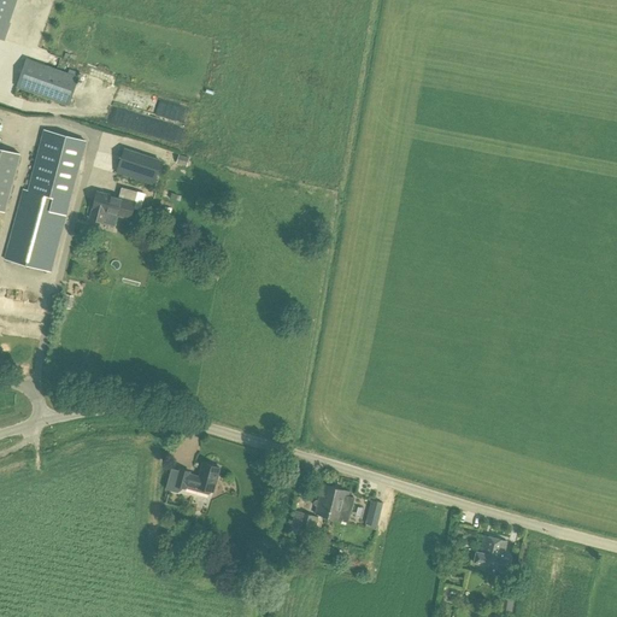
[(11,0),(0,0),(0,31),(3,33),(11,0)]
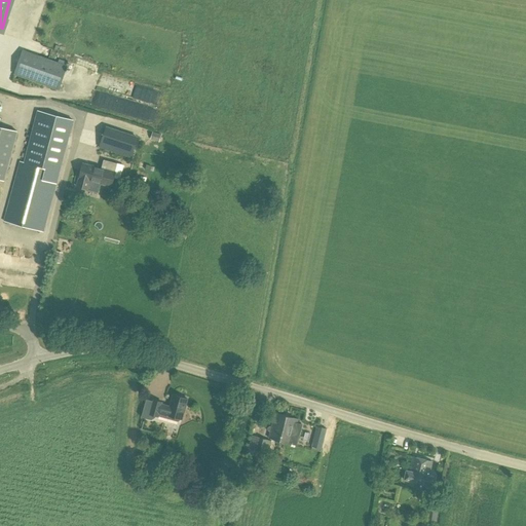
[(14,75),(59,90),(67,67),(24,50),(14,75)]
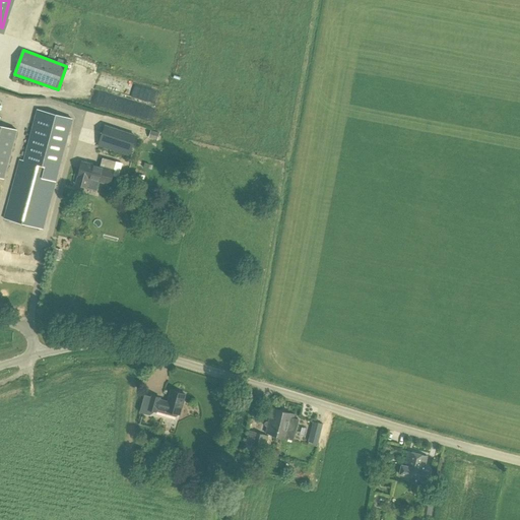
[(3,218),(43,230),(65,146),(67,146),(74,119),(37,109),(23,160),(19,159),(3,218)]
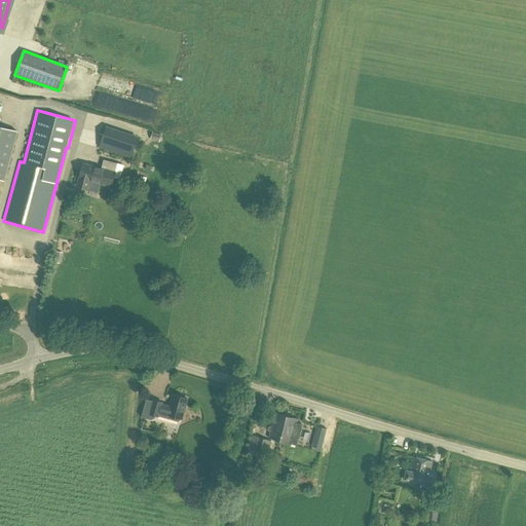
[(0,181),(6,183),(20,133),(0,127),(0,181)]
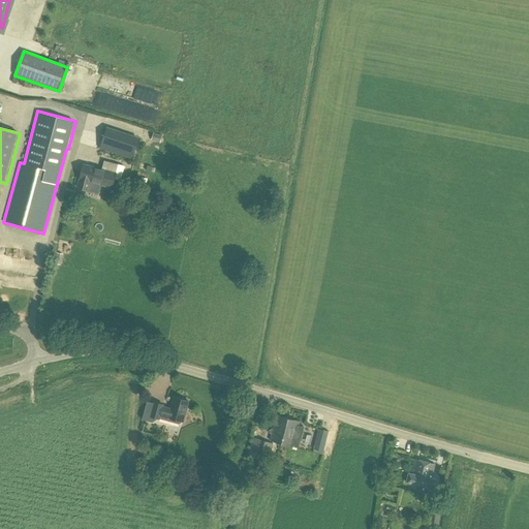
[(137,141),(105,130),(99,148),(131,159),(137,141)]
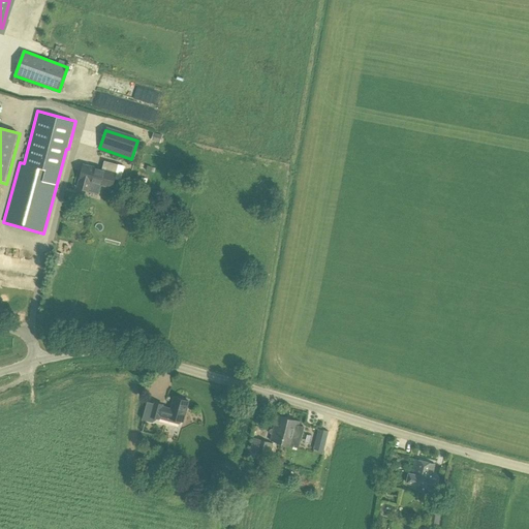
[(80,179),(81,179),(78,188),(99,193),(101,184),(113,187),(116,174),(84,165),(80,179)]
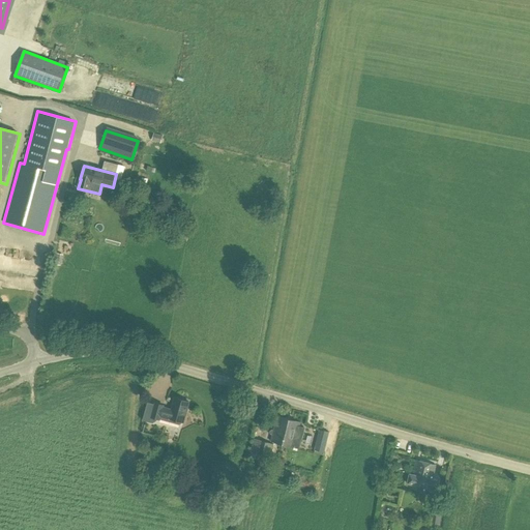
[(143,420),(167,427),(166,432),(179,436),(188,403),(174,399),(171,410),(164,407),(164,406),(154,403),(153,405),(147,403),(143,420)]
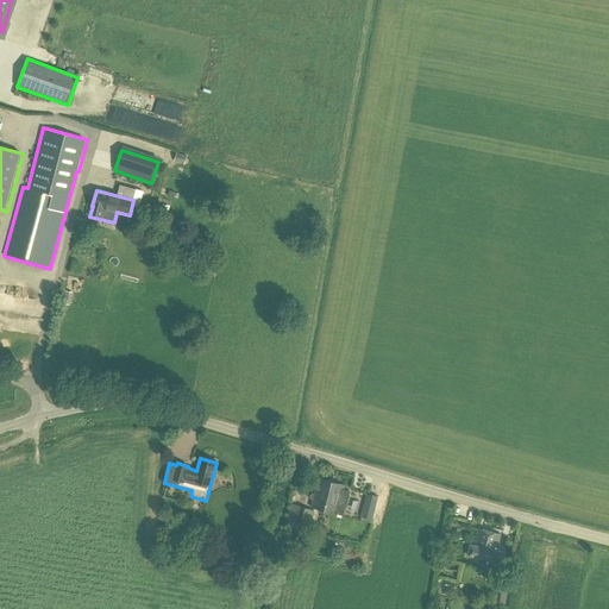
[(324,510),(331,483),(319,479),(314,494),(313,494),(311,495),(311,497),(312,500),(313,500),(312,507),(324,510)]
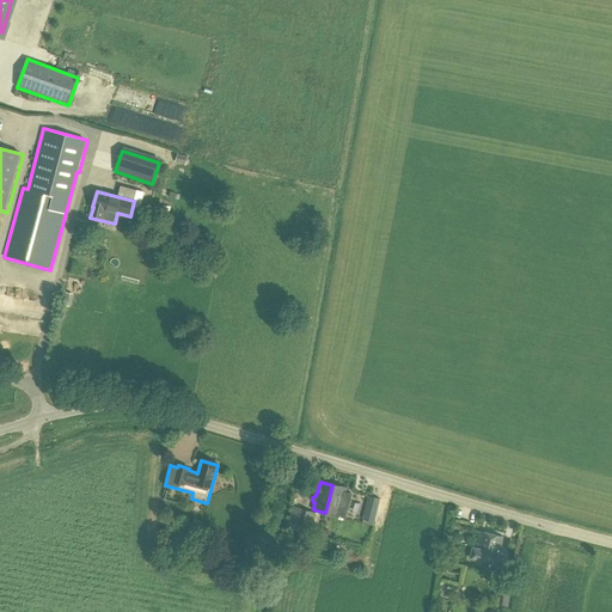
[(353,494),(344,493),(346,489),(332,485),(325,513),(347,518),(353,494)]
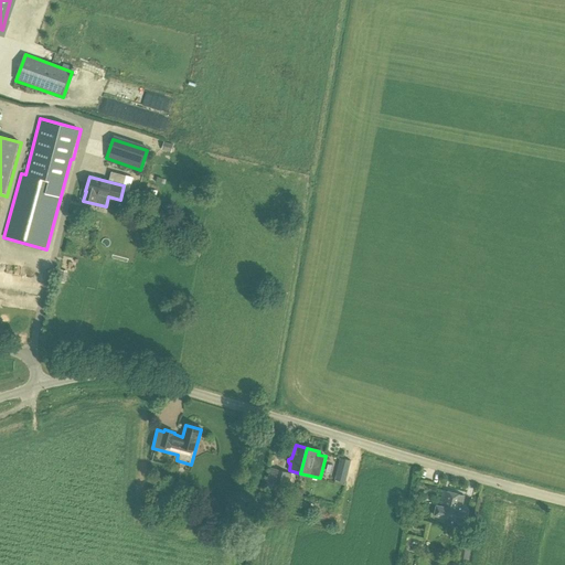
[(340,458),(334,480),(347,483),(352,461),(340,458)]
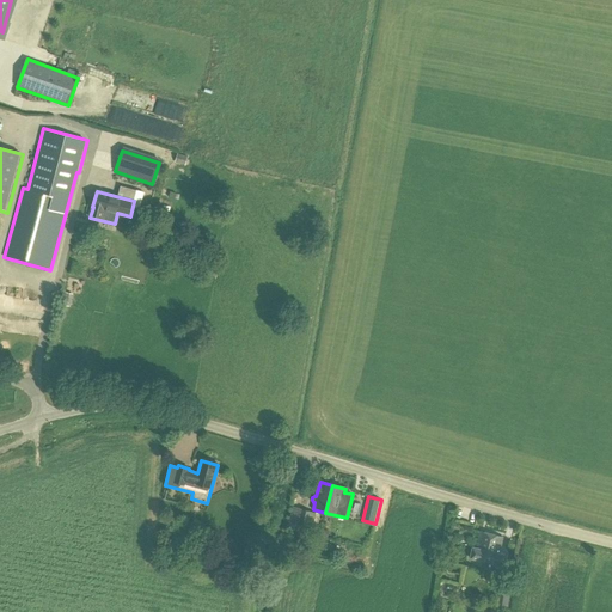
[(289,531),(300,532),(303,525),(312,527),(316,513),(293,508),(289,531)]
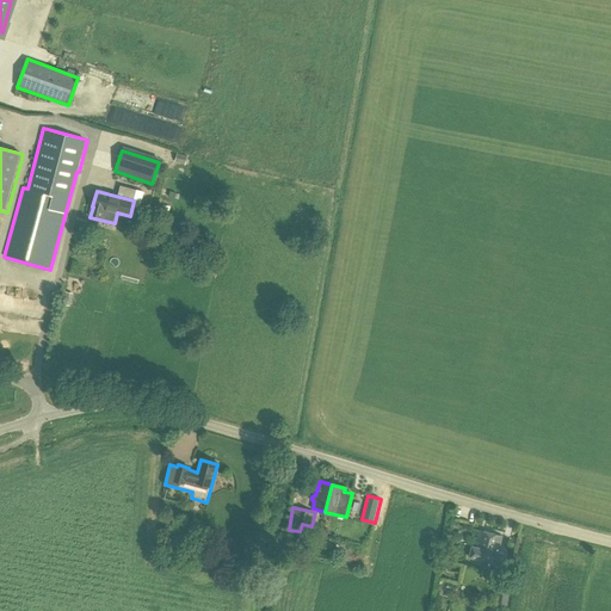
[(470,557),(501,565),(504,555),(498,554),(501,536),(479,531),(475,548),(473,547),(470,557)]
